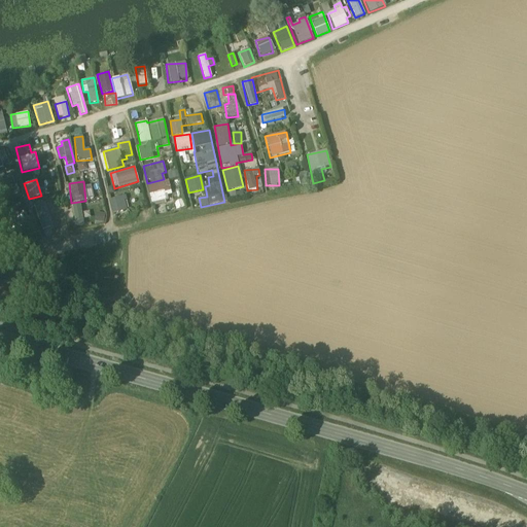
[(165,201),(164,191),(169,190),(168,181),(147,184),(149,203),(165,201)]
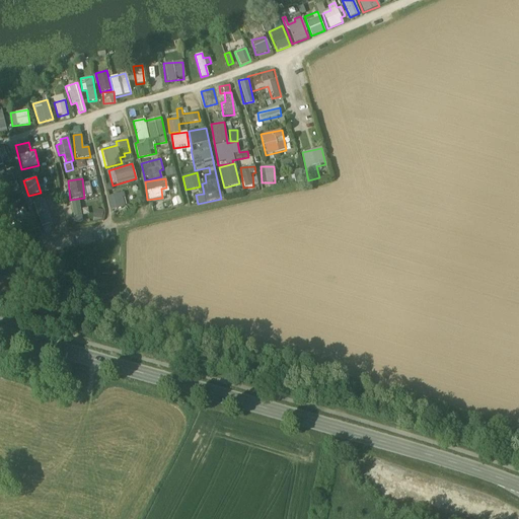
[(107,196),(110,209),(125,207),(123,193),(107,196)]
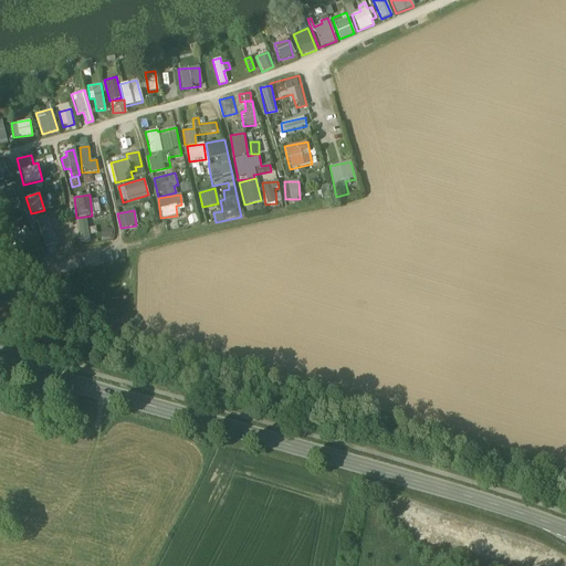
[(87,218),(77,219),(79,243),(88,242),(87,218)]
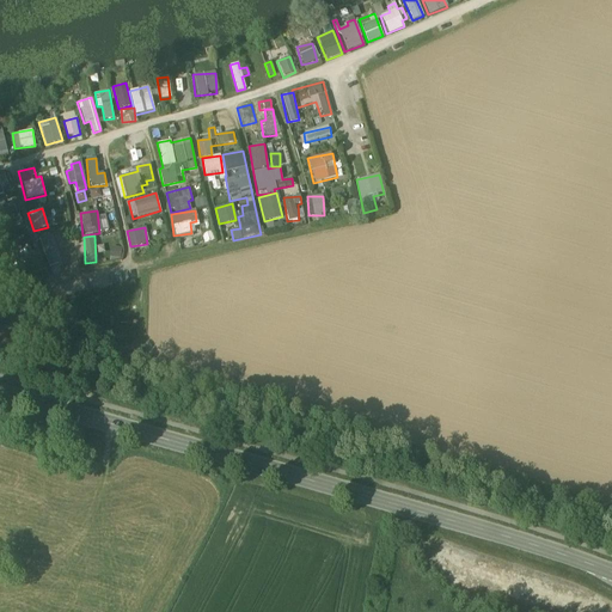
[(111,248),(111,257),(121,258),(122,248),(111,248)]
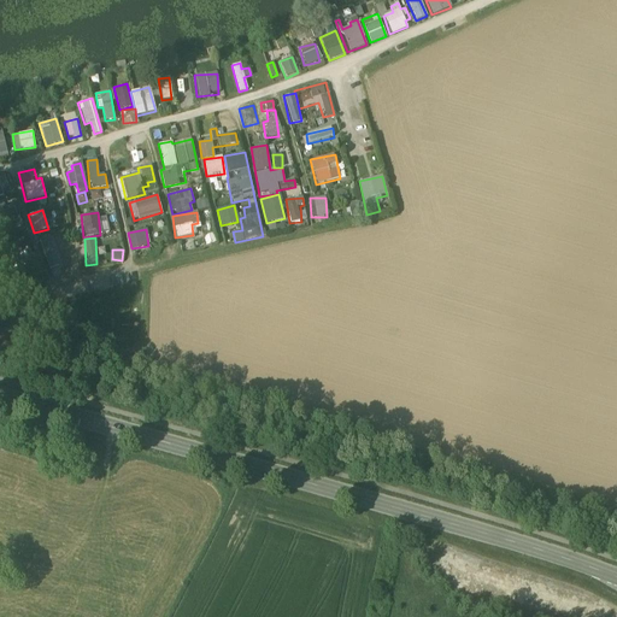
All buildings are outlined.
